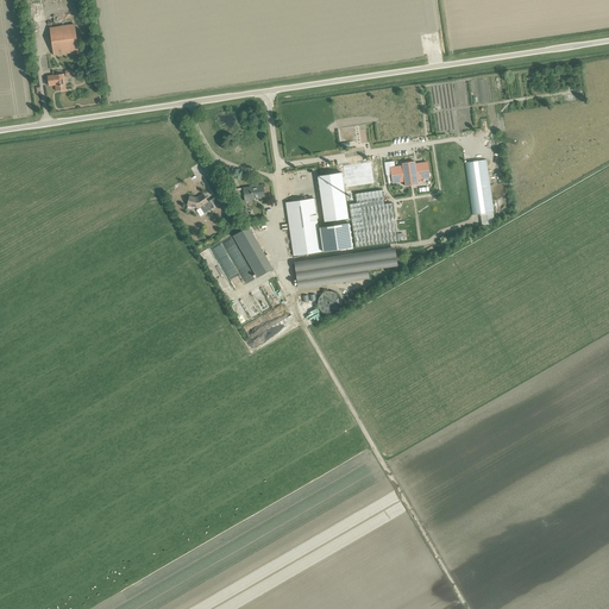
[(50,29),(54,56),(79,51),(74,25),(50,29)]
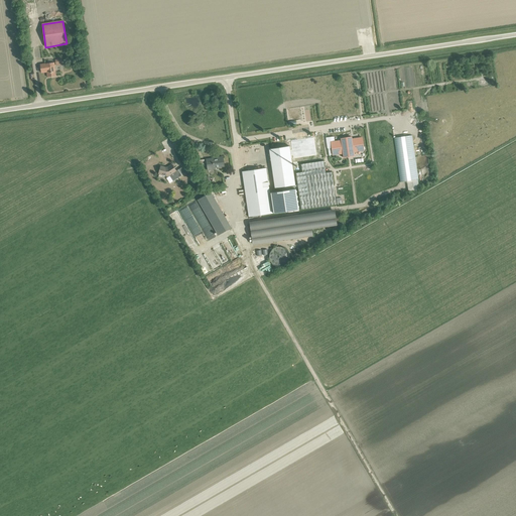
[(41,65),(41,71),(43,71),(43,73),(46,72),(47,77),(56,76),(55,76),(54,62),(41,65)]
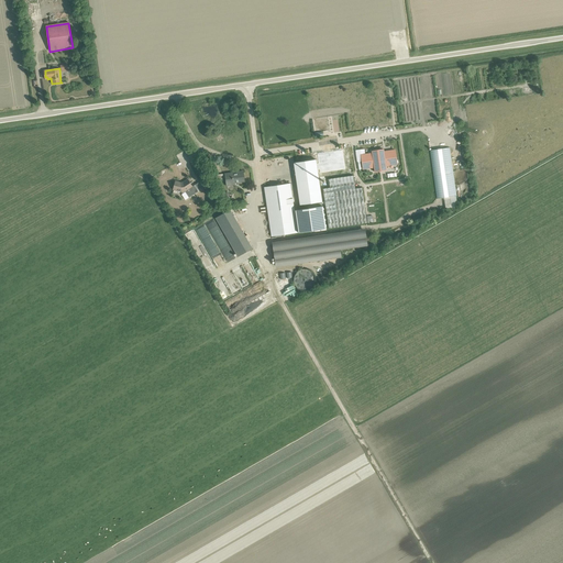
[(456,197),(450,147),(437,150),(443,199),(456,197)]
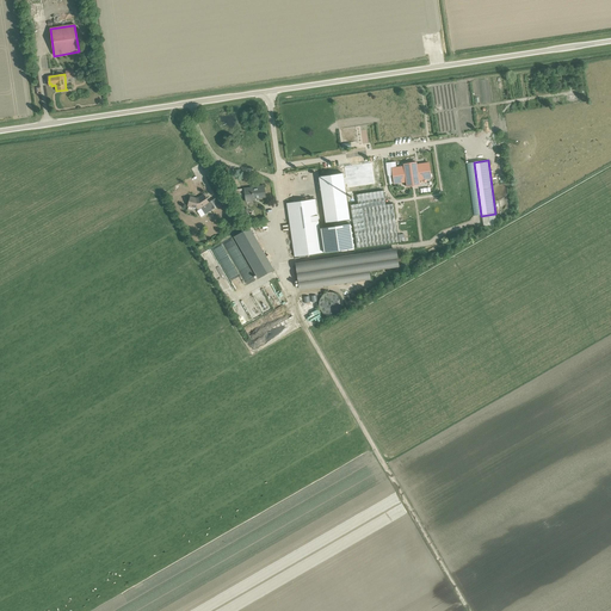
[(431,178),(429,164),(417,165),(417,162),(403,165),(403,167),(392,168),(394,184),(406,181),(407,186),(419,185),(419,180),(431,178)]
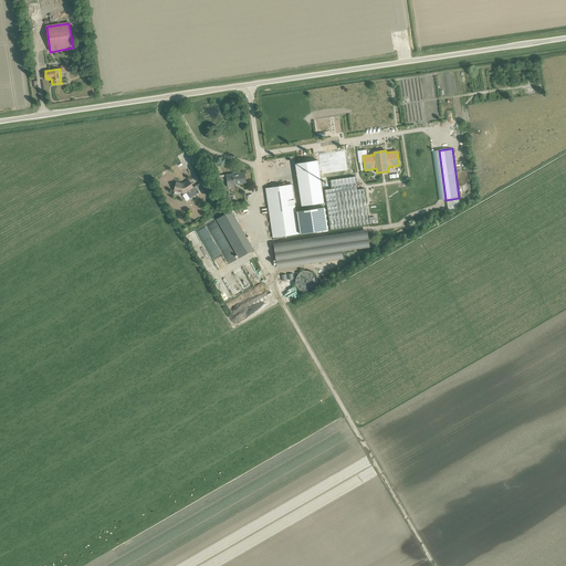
[(344,157),(320,160),(322,179),(347,175),(344,157)]
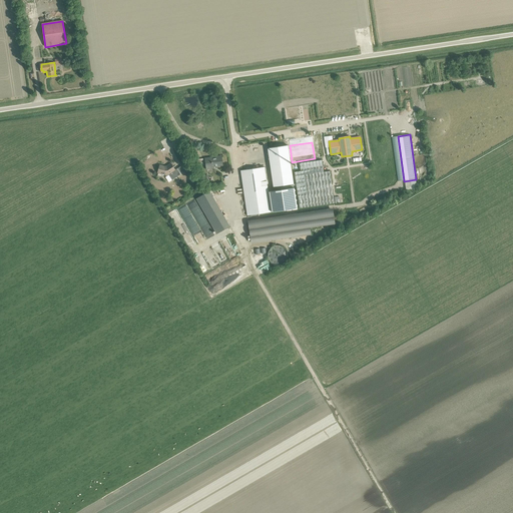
[(293,183),(288,145),(268,148),(273,186),(293,183)]
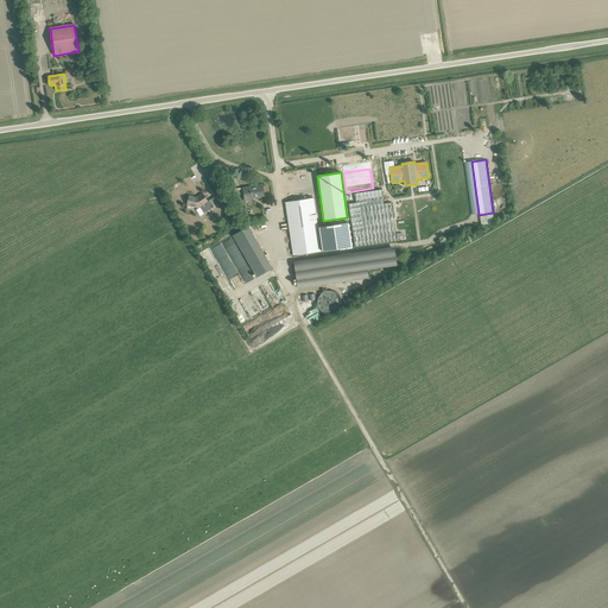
[(242,188),(242,189),(241,189),(241,192),(244,191),(244,194),(245,201),(253,200),(253,197),(264,196),(263,191),(263,185),(242,188)]
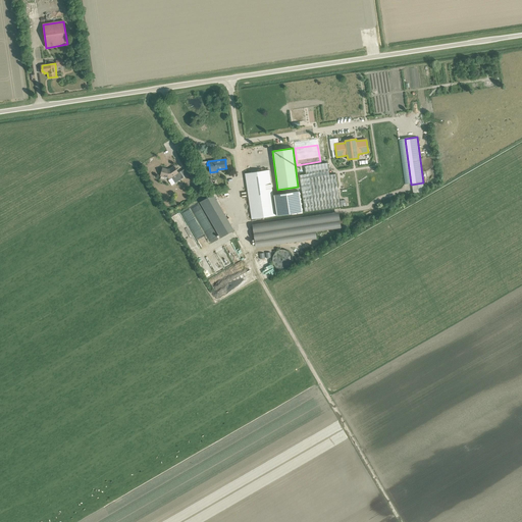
[(305,166),(306,174),(299,175),(305,212),(341,207),(335,174),(329,175),(327,163),(305,166)]
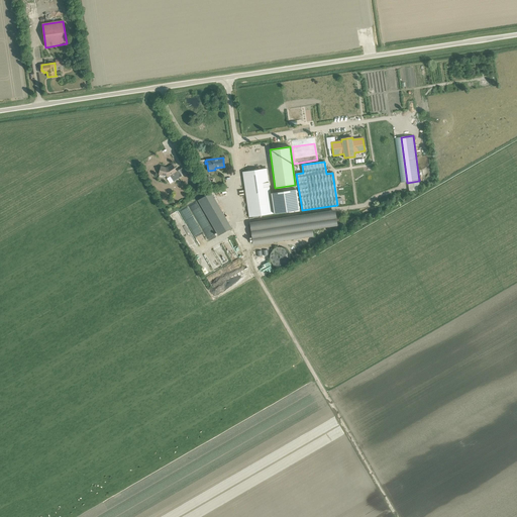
[(170,177),(177,172),(172,165),(168,168),(166,168),(161,167),(159,175),(167,177),(170,177)]
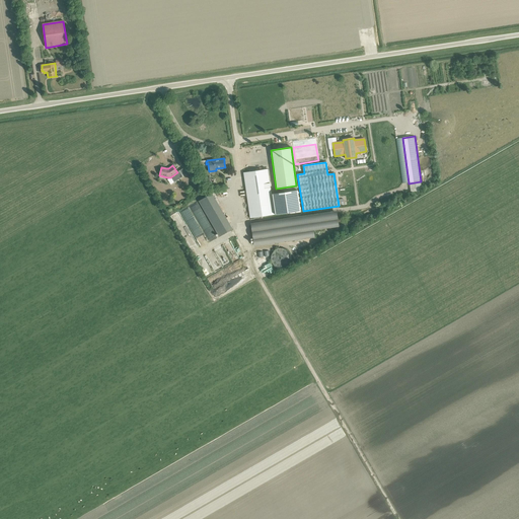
[(243,172),(244,177),(249,218),(274,215),(268,174),(268,169),(243,172)]
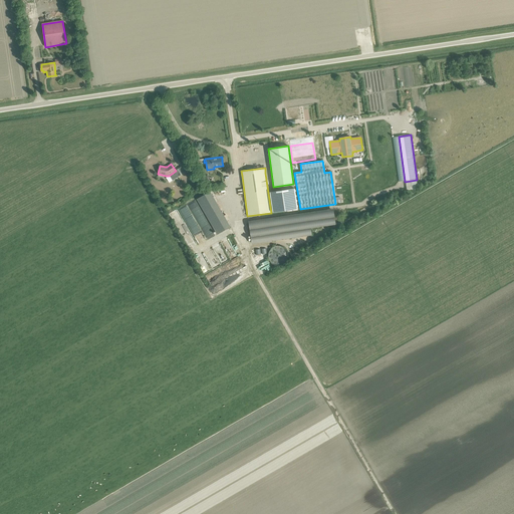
[(172,178),(175,182),(182,178),(179,173),(172,178)]
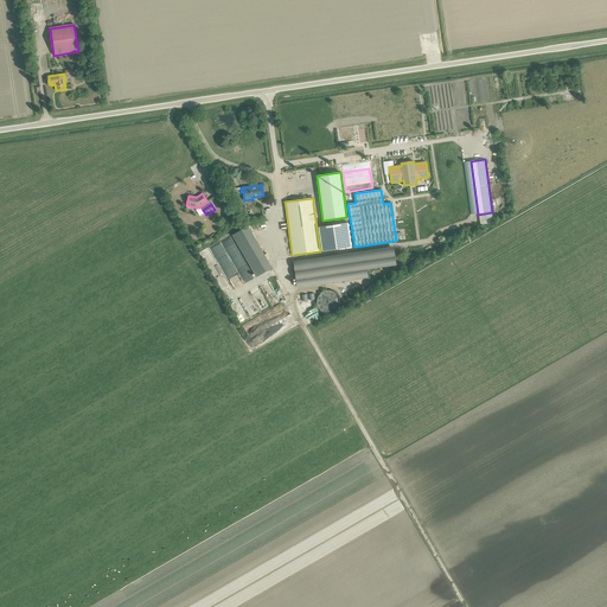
[(493,222),(492,212),(478,215),(480,224),(493,222)]
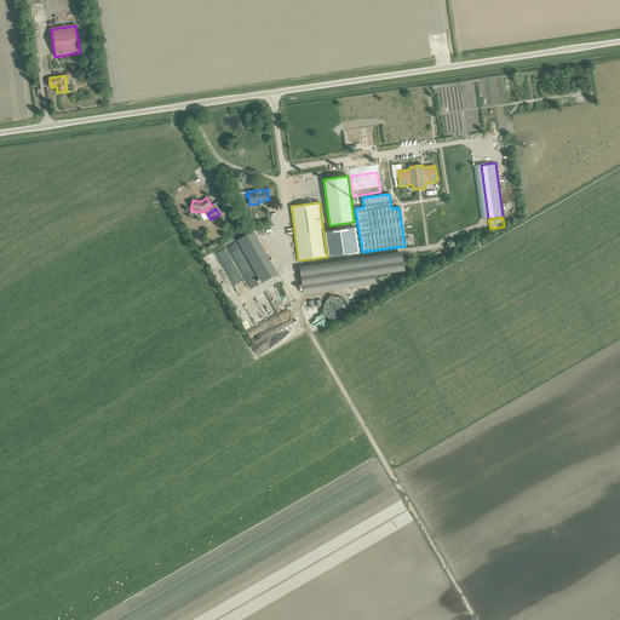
[(325,233),(328,257),(359,252),(355,228),(325,233)]
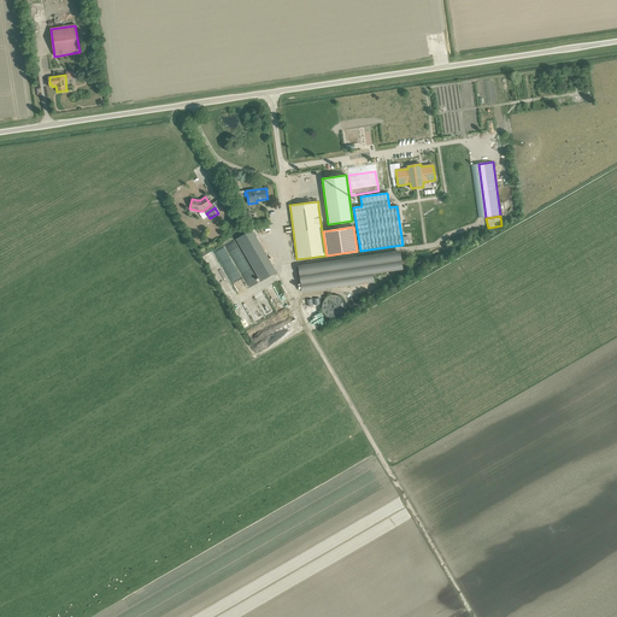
[(250,231),(236,240),(239,245),(253,236),(254,235),(252,230),(250,231)]
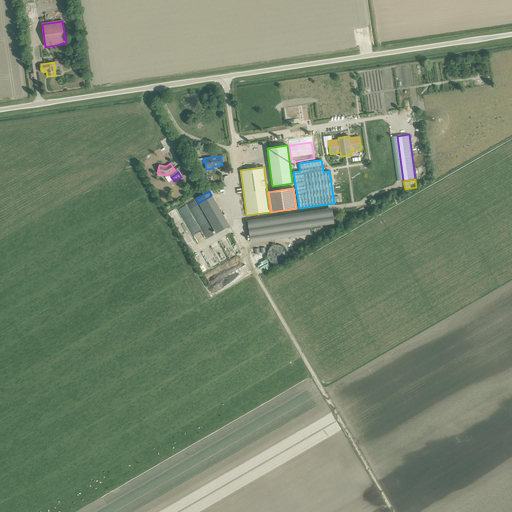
[(357,205),(360,211),(365,209),(362,203),(357,205)]
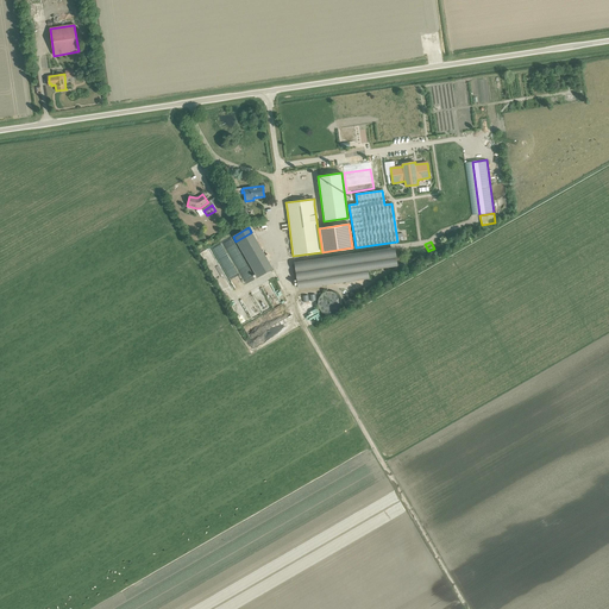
[(375,269),(400,257),(394,244),(369,256),(375,269)]
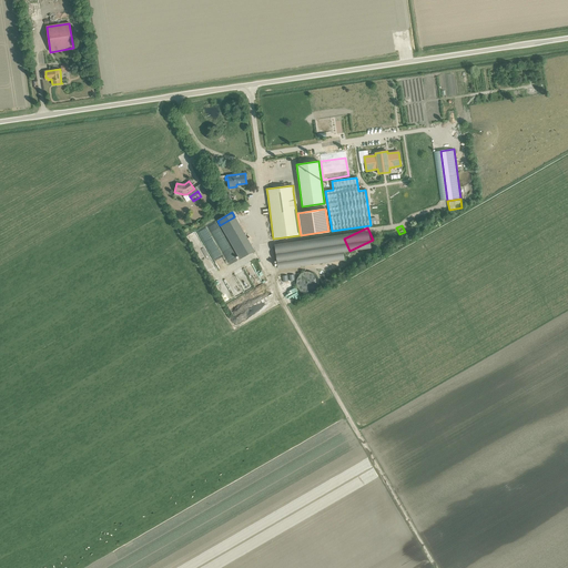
[(336,239),(316,249),(320,255),(325,253),(327,256),(322,260),(325,267),(346,257),(342,247),(341,249),(336,239)]
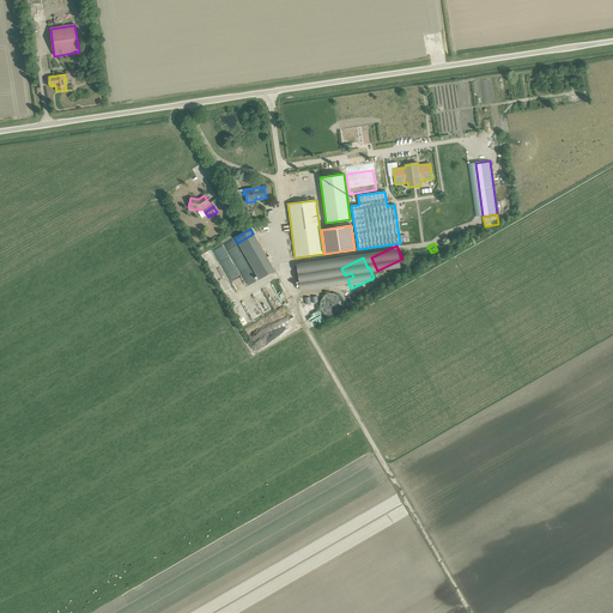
[(337,263),(316,273),(320,281),(332,275),(335,283),(341,280),(338,272),(340,271),(337,263)]
